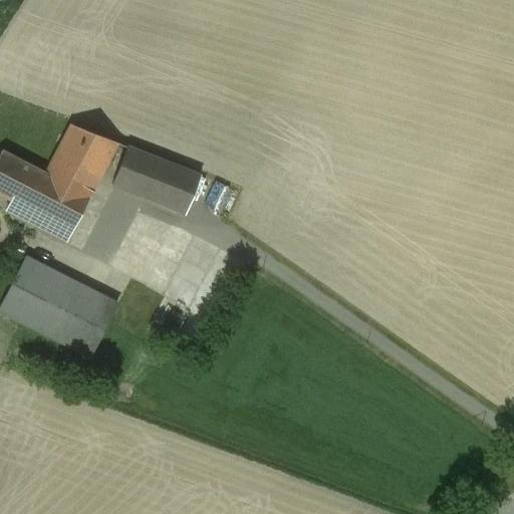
[(116,145),(70,125),(44,176),(34,195),(24,189),(16,204),(10,202),(6,212),(65,242),(116,145)]
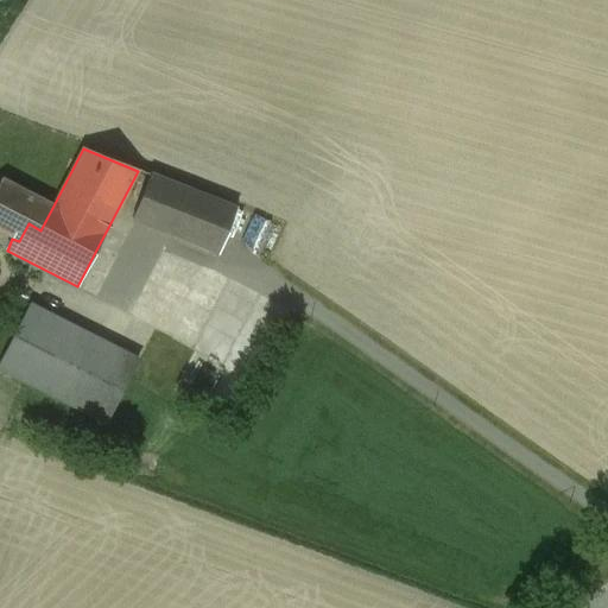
[(236,210),(150,176),(132,220),(219,254),(236,210)]
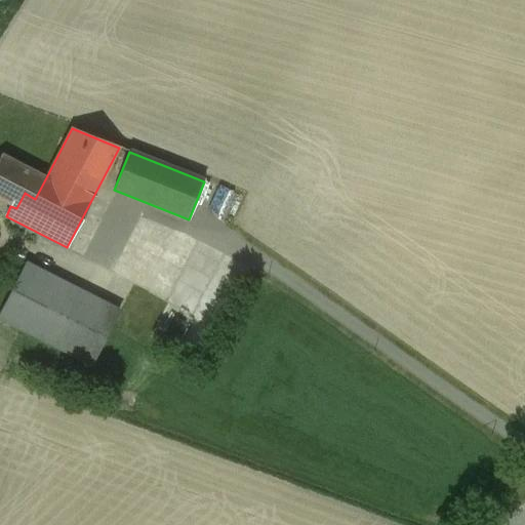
[(45,179),(1,156),(0,157),(0,200),(10,206),(16,208),(25,193),(35,199),(45,179)]
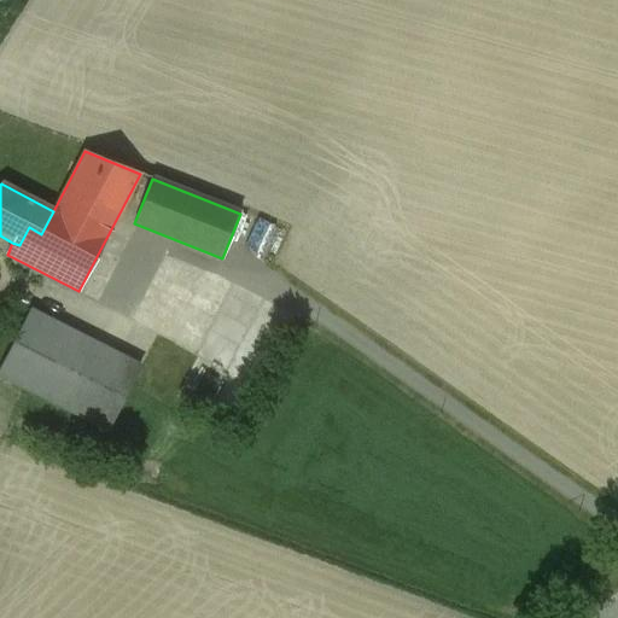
[(140,365),(30,310),(0,369),(0,377),(106,431),(140,365)]
